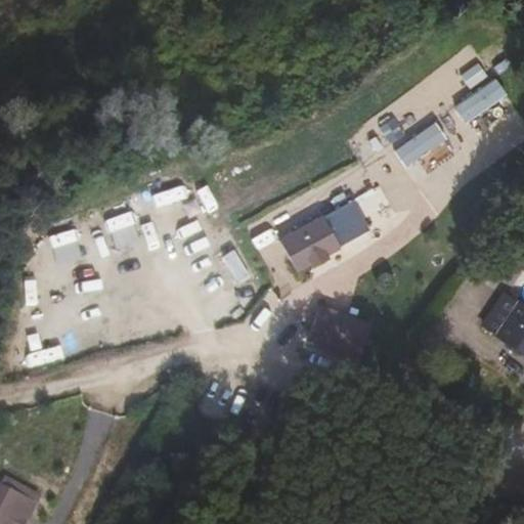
[(497,81),(457,100),(468,121),(508,101),(497,81)]
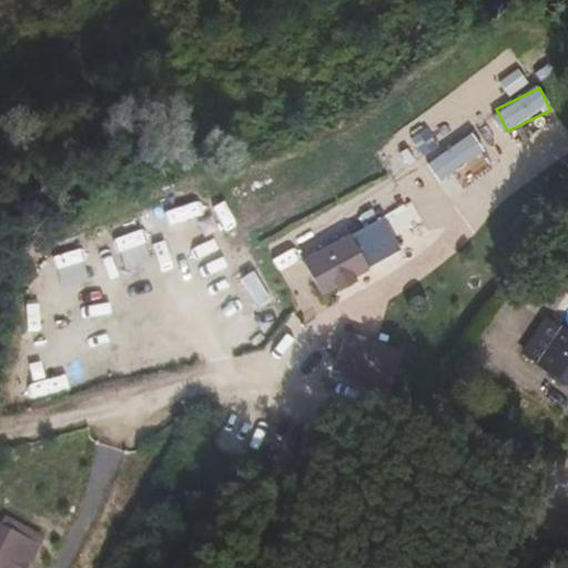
[(470,142),(427,165),(437,184),(480,162),(470,142)]
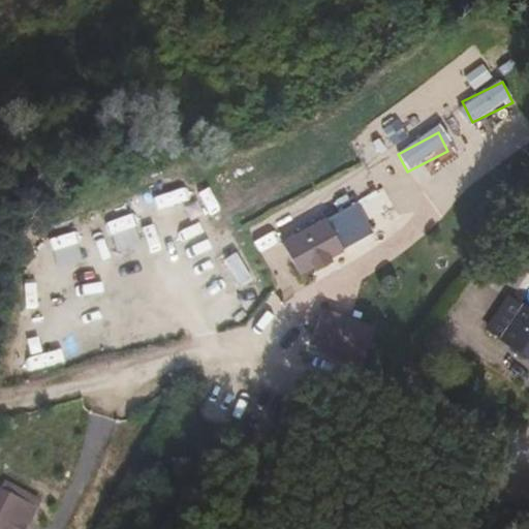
[(165,194),(179,226),(201,216),(188,185),(165,194)]
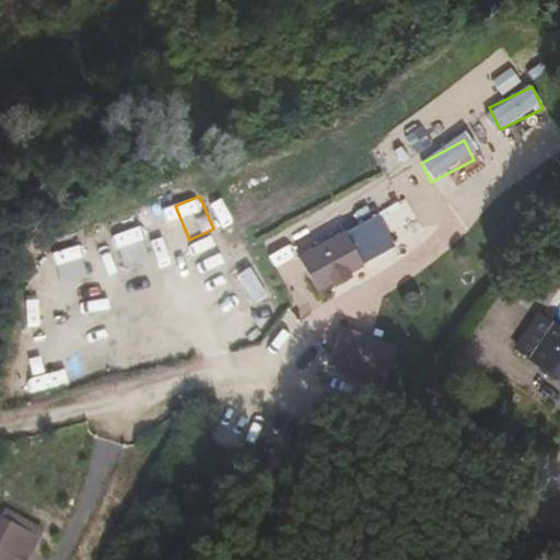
[(382,211),(346,232),(362,263),(398,241),(382,211)]
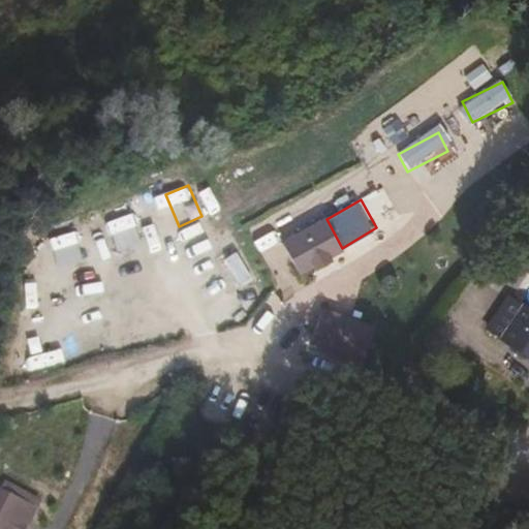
[(320,221),(282,242),(298,271),(337,250),(320,221)]
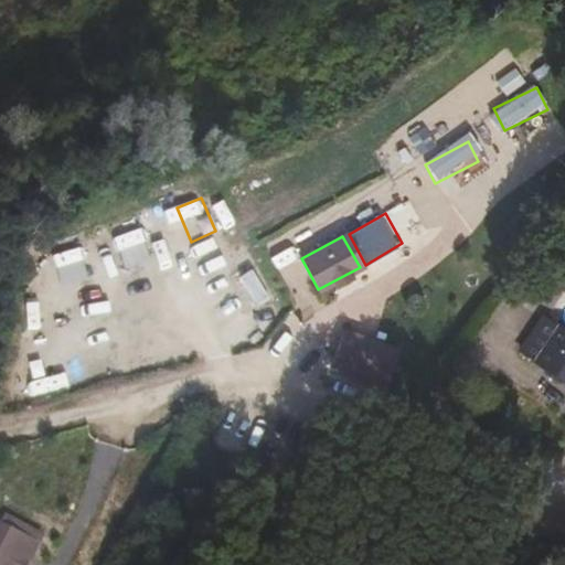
[(409,341),(369,320),(359,337),(398,361),(409,341)]
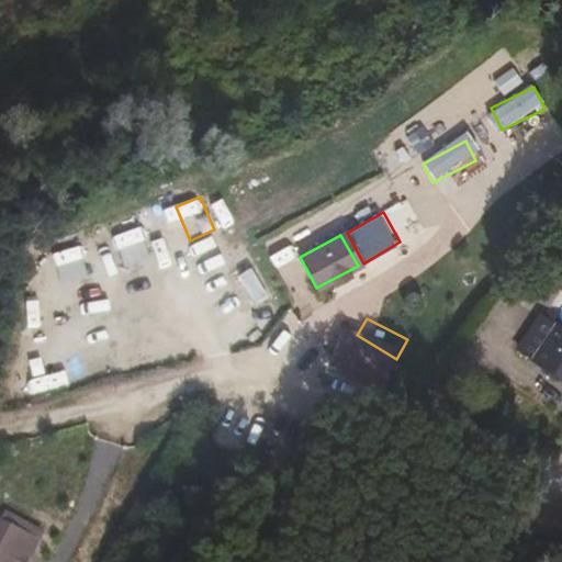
[(561,336),(530,362),(561,385),(561,336)]
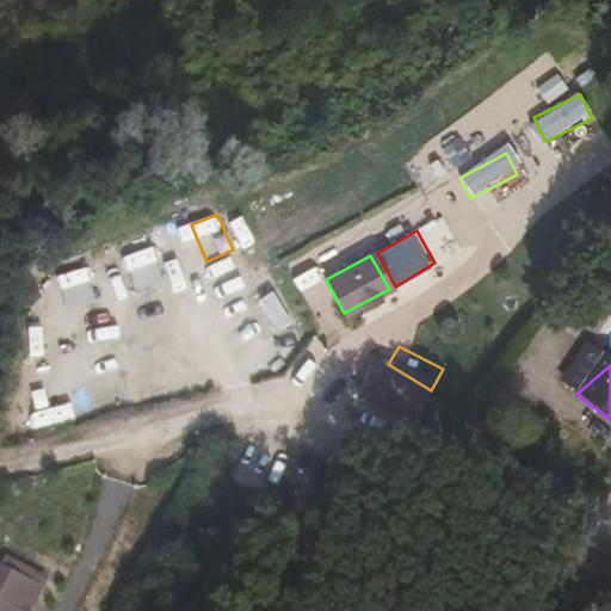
[(0,610),(29,610),(42,586),(0,563),(0,610)]
